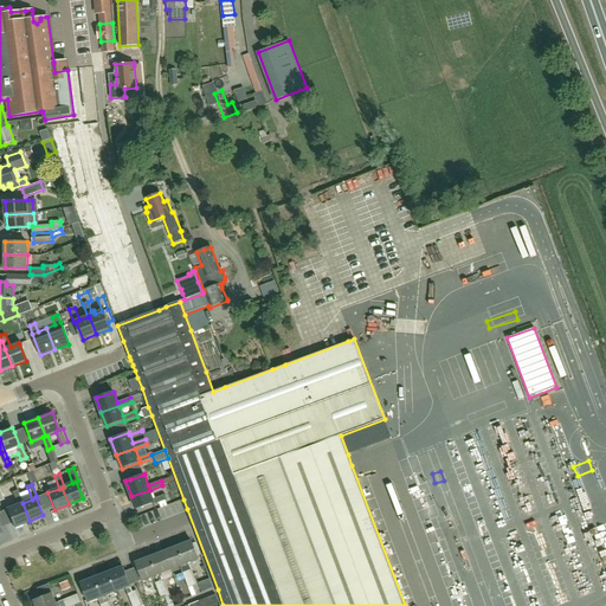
[(15,526),(30,521),(23,503),(18,490),(13,492),(18,505),(8,509),(15,526)]
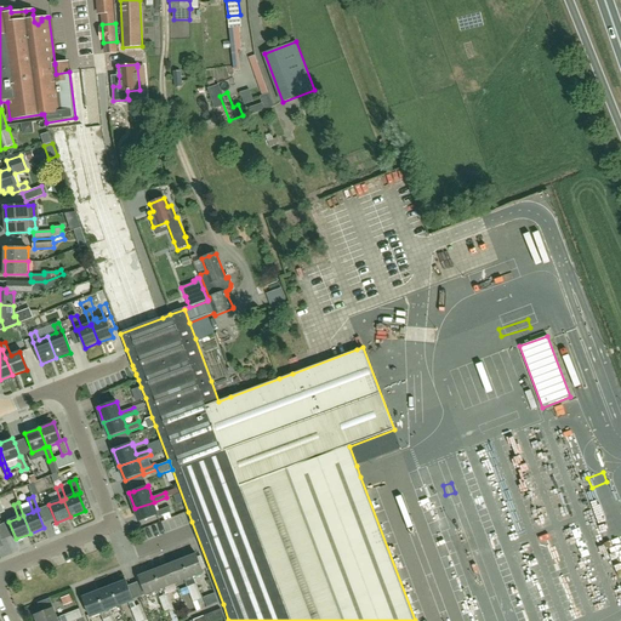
[(154,502),(135,508),(140,522),(141,522),(158,516),(158,517),(170,513),(171,512),(169,507),(157,512),(154,502)]
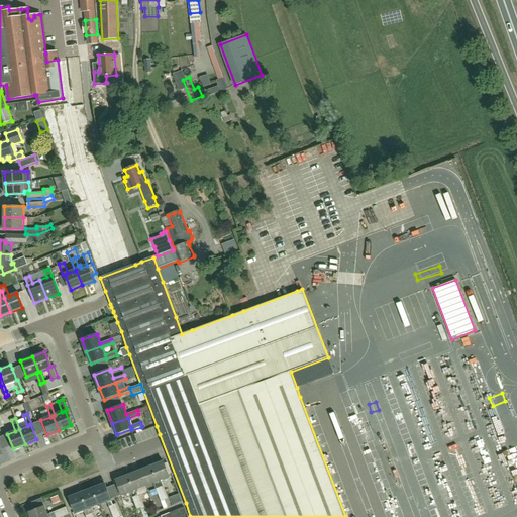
[(168,474),(164,463),(164,461),(151,467),(160,488),(164,486),(161,481),(169,477),(168,474)]
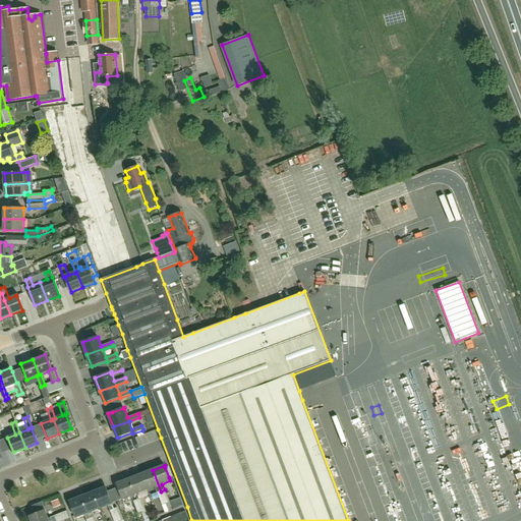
[(161,491),(153,470),(140,474),(147,489),(155,486),(158,493),(161,491)]
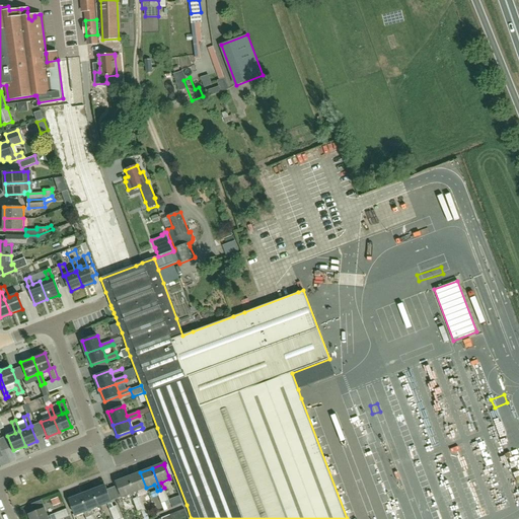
[(146,488),(140,472),(129,477),(135,493),(146,488)]
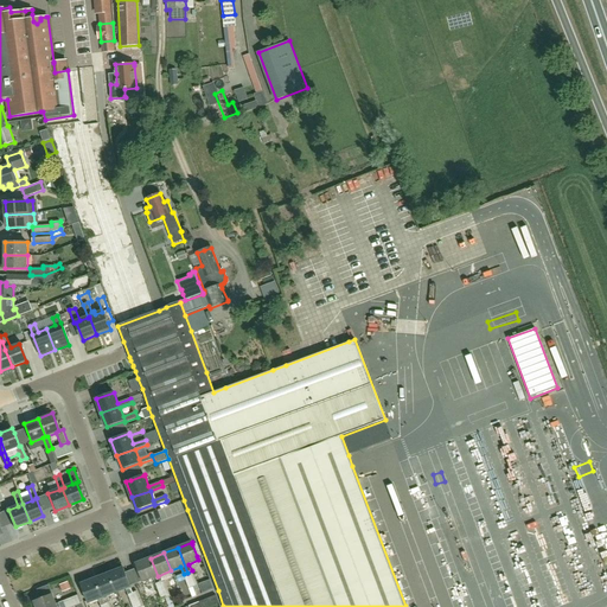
[(158,576),(151,558),(135,563),(142,582),(144,581),(158,576)]
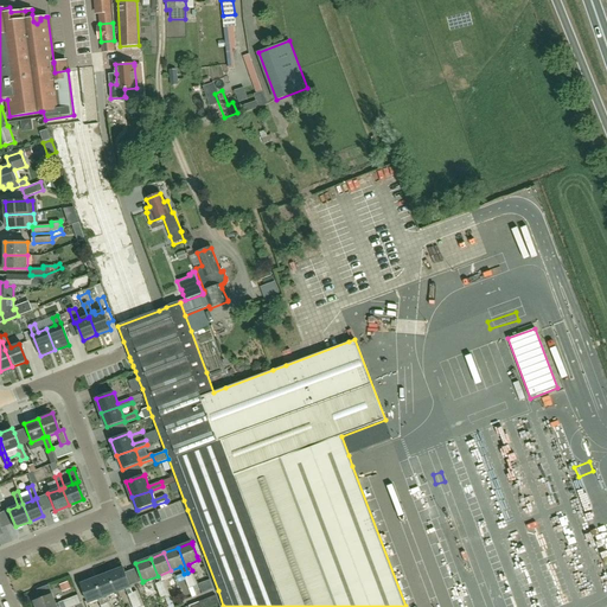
[(123,568),(109,574),(116,592),(126,588),(128,594),(133,592),(131,586),(126,573),(123,568)]
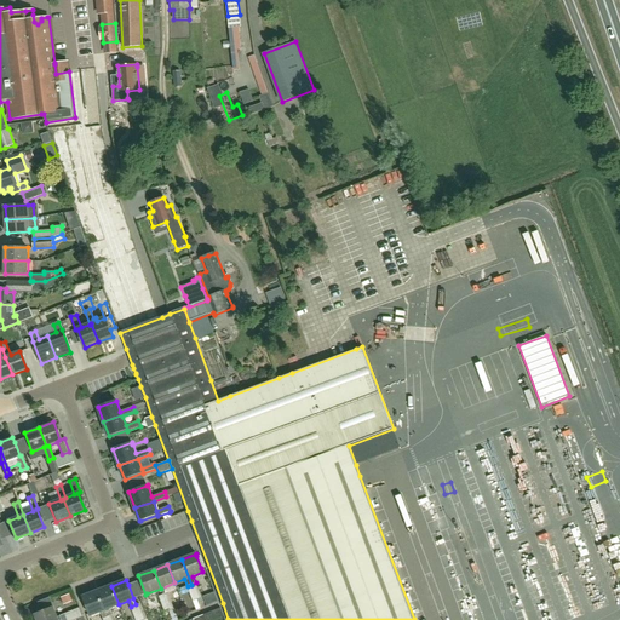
[(191,585),(188,586),(190,593),(199,590),(196,583),(191,585)]
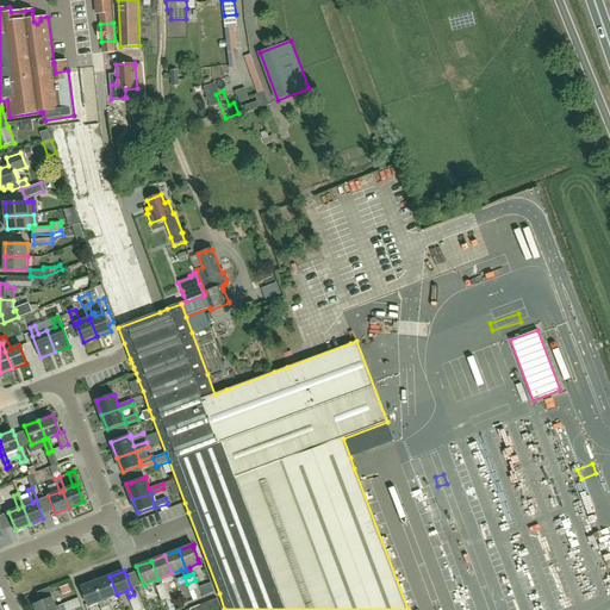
[(107,598),(117,595),(110,577),(95,582),(103,601),(107,598)]
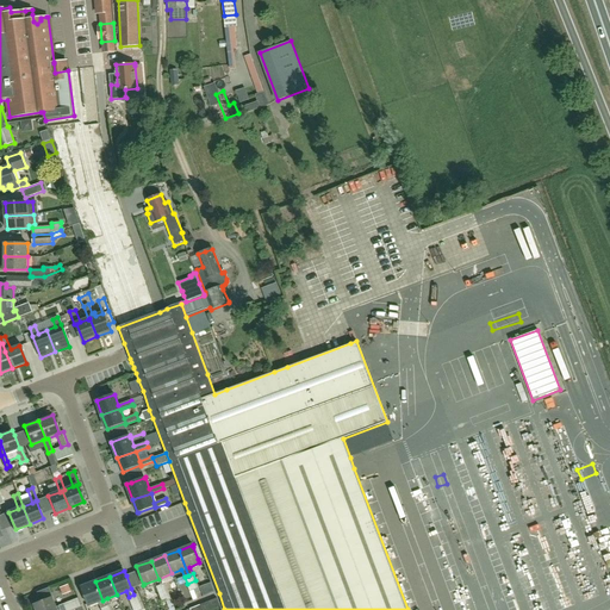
[(194,590),(199,587),(195,580),(187,584),(190,591),(194,590)]
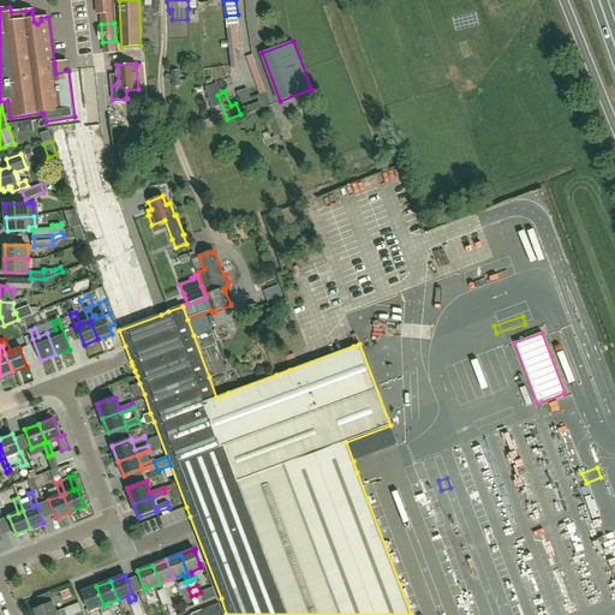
[(107,611),(96,586),(83,592),(89,610),(100,607),(102,614),(107,611)]
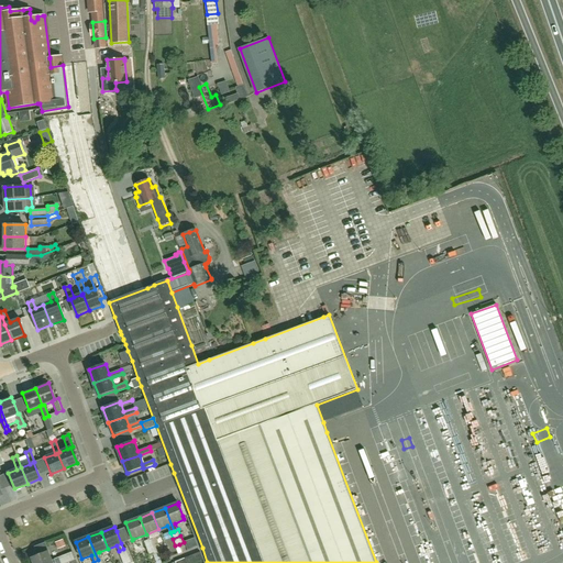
[(155,545),(152,538),(144,541),(146,549),(155,545)]
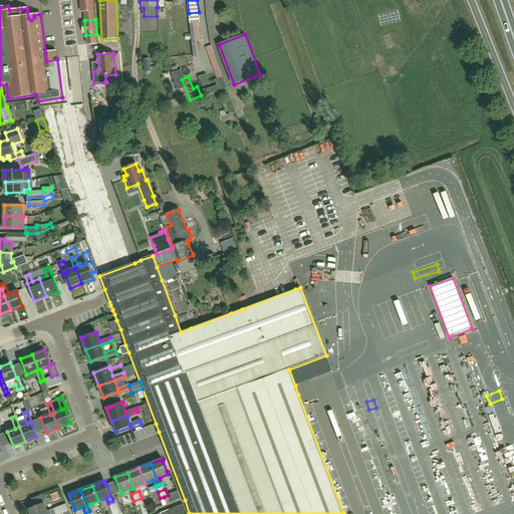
[(137,507),(140,506),(144,504),(142,498),(134,501),(137,507)]
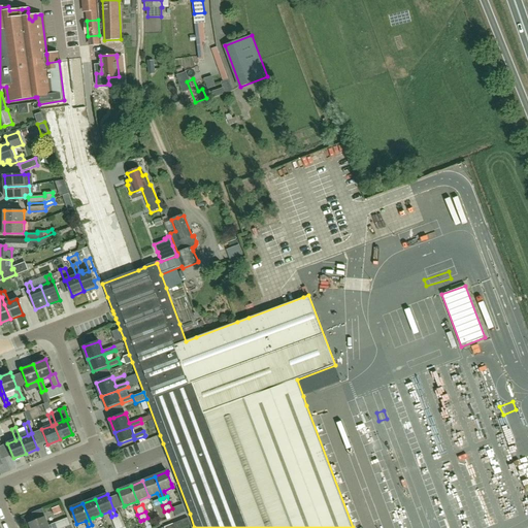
[(119,514),(116,515),(111,517),(113,524),(122,521),(119,515),(119,514)]
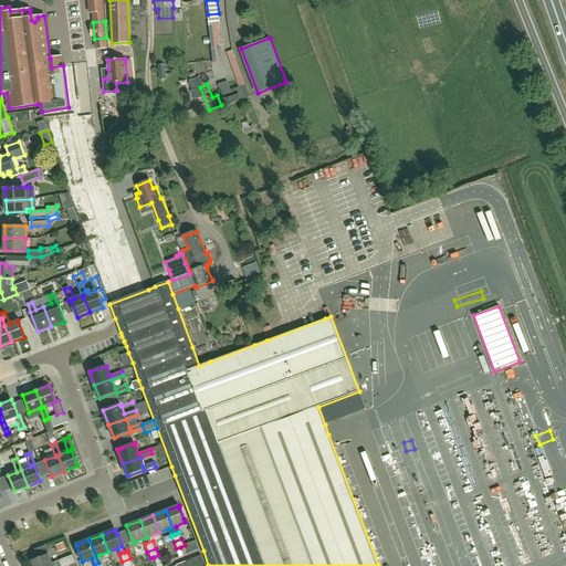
[(49,554),(32,561),(34,565),(56,565),(61,565),(59,561),(53,563),(49,554)]
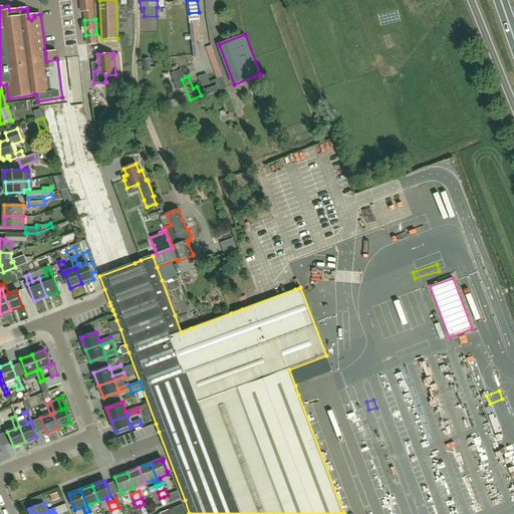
[(62,513),(68,511),(66,504),(59,507),(62,513)]
